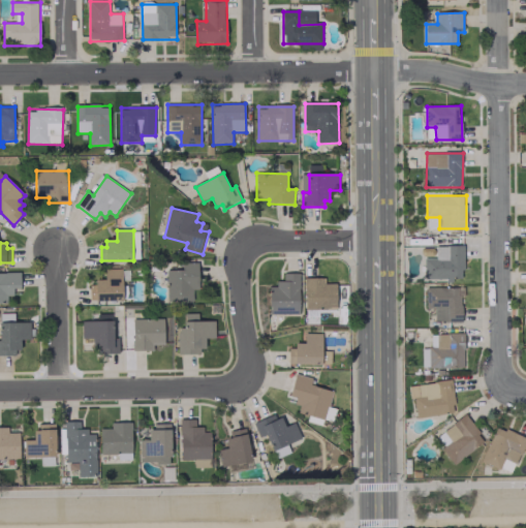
[(425,258),(426,280),(465,280),(464,246),(437,247),(437,258),(425,258)]
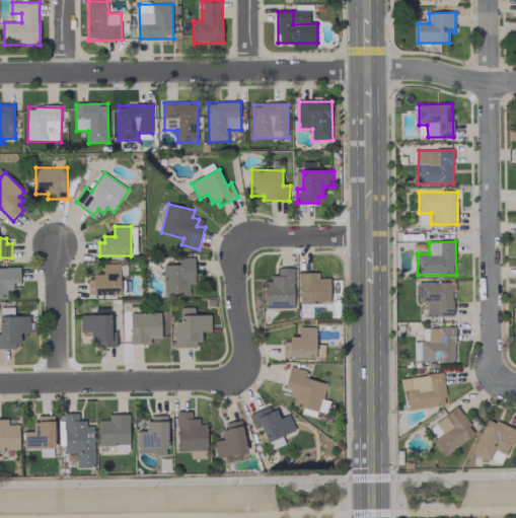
[(197,259),(180,259),(180,266),(165,266),(166,296),(192,295),(191,285),(197,284),(197,259)]
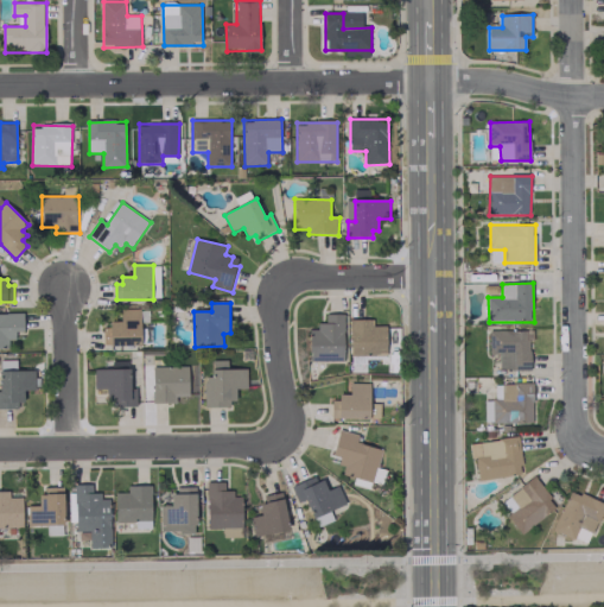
[(105,330),(112,329),(112,323),(122,323),(122,311),(141,311),(142,346),(105,346),(105,330)]
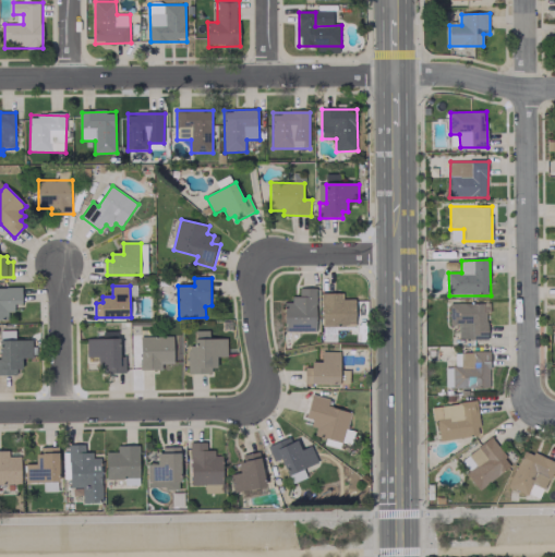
[(0,319),(11,319),(11,312),(16,312),(16,304),(24,304),(23,288),(0,288),(0,319)]
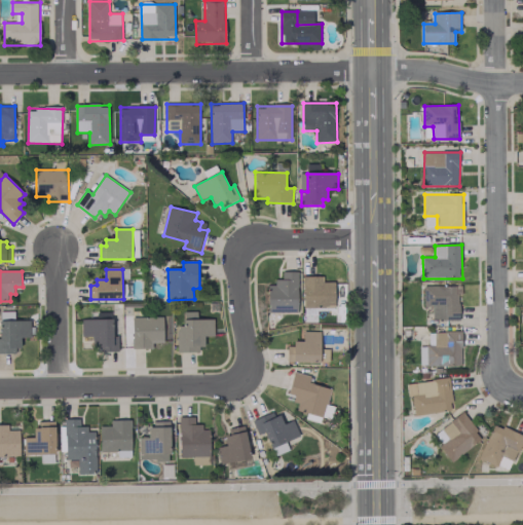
[(269,313),(269,286),(277,286),(277,280),(284,280),(284,273),(299,273),(299,313),(269,313)]
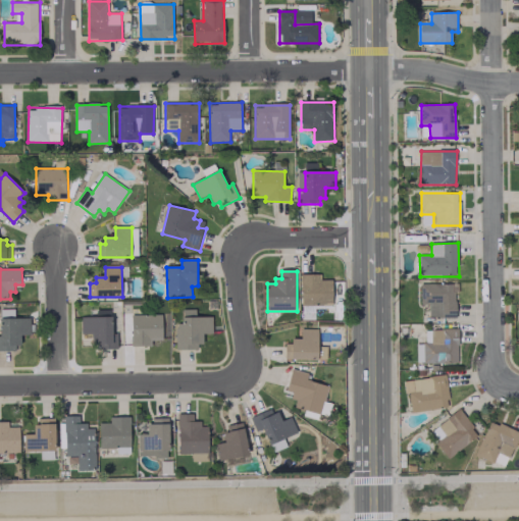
[(302,275),(322,275),(322,280),(333,280),(333,307),(302,307),(302,275)]
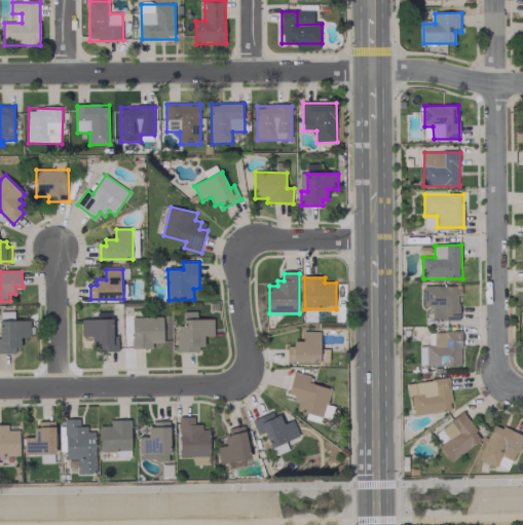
[(460,321),(460,287),(425,286),(424,306),(432,306),(432,321),(460,321)]
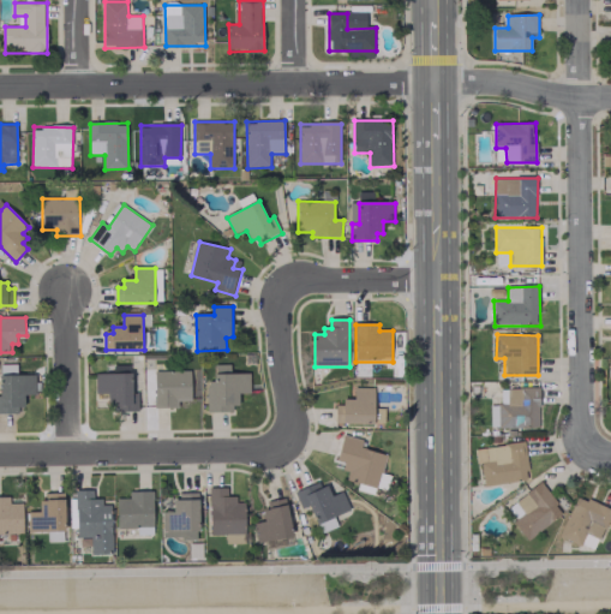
[(251,374),(252,393),(240,394),(240,405),(232,405),(233,412),(209,412),(208,387),(210,387),(210,382),(217,382),(216,365),(233,364),(233,375),(251,374)]
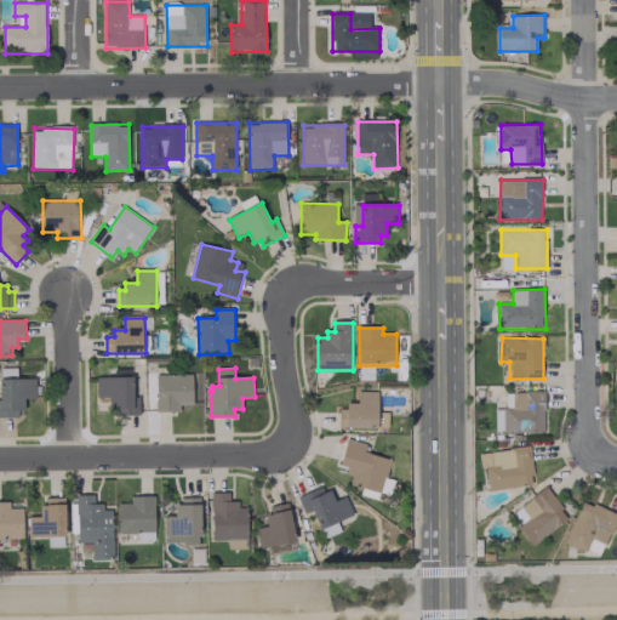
[(158,375),(195,375),(195,407),(182,407),(182,413),(158,413),(158,375)]
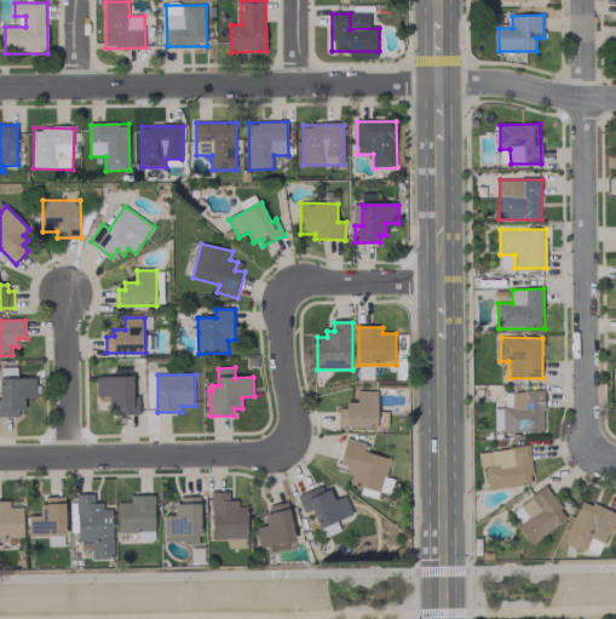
[(142,414),(116,414),(116,408),(109,408),(109,397),(97,397),(97,377),(134,377),(134,397),(142,397),(142,414)]
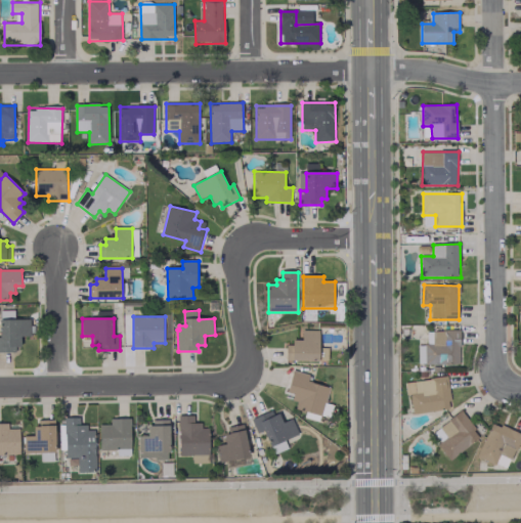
[(0,352),(17,352),(17,347),(24,347),(24,338),(34,338),(33,320),(2,321),(2,339),(0,339),(0,352)]
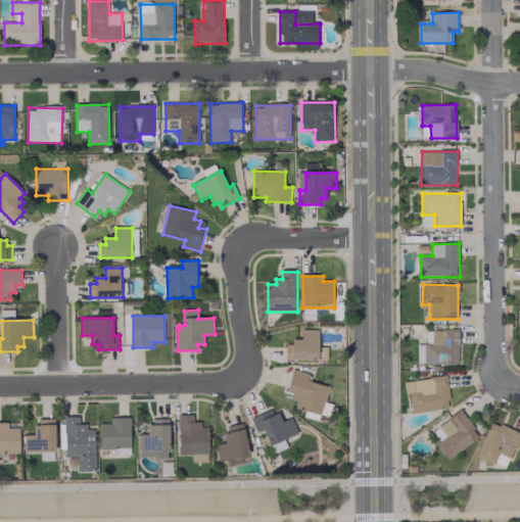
[(302,330),(302,340),(293,340),(293,345),(287,345),(287,360),(320,361),(320,330),(302,330)]
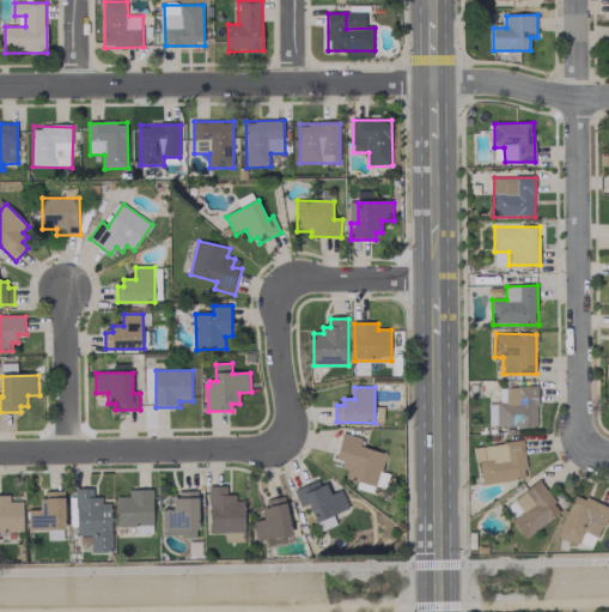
[(539,387),(507,387),(507,406),(489,405),(489,426),(539,426),(539,387)]
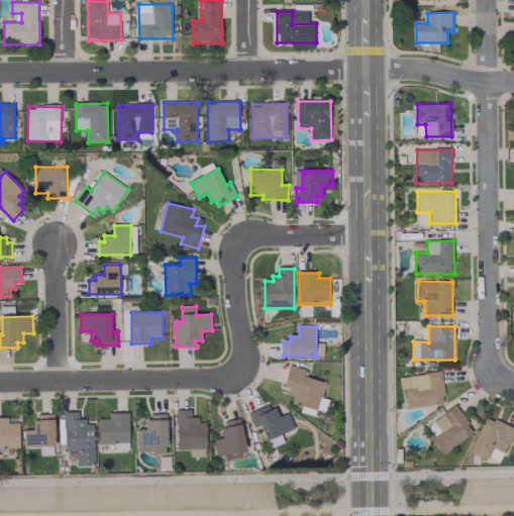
[(290,367),(306,371),(305,377),(326,383),(318,411),(294,404),(295,398),(289,396),(291,389),(284,388),(290,367)]
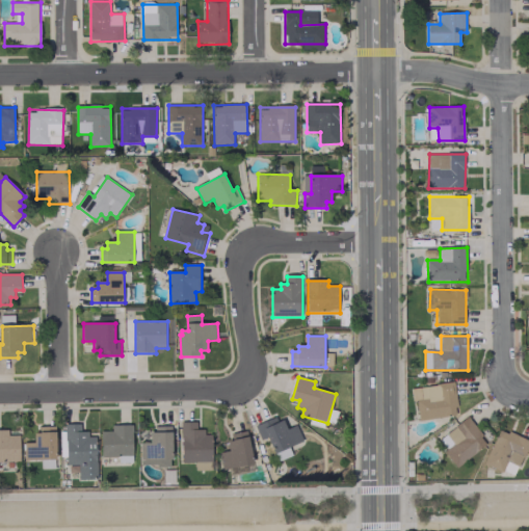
[(418,420),(458,416),(455,382),(415,388),(418,420)]
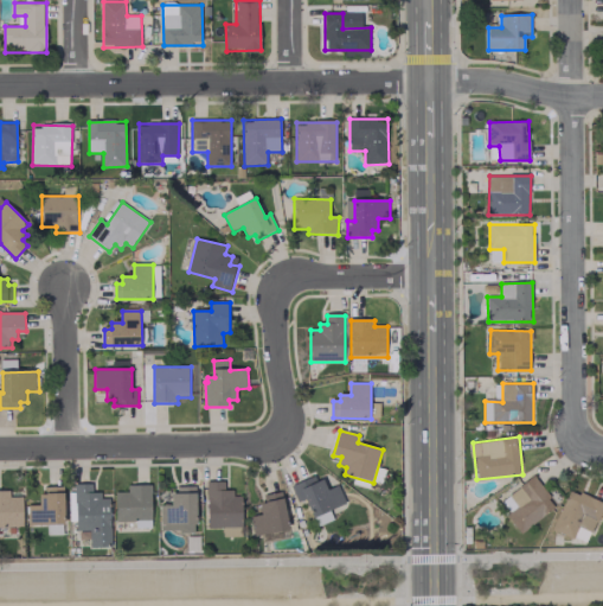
[(520,534),(557,508),(536,477),(501,499),(511,514),(507,516),(520,534)]
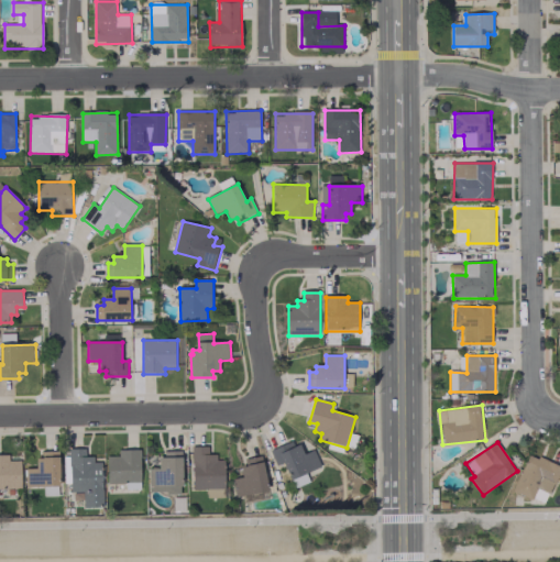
[(272,452),(278,466),(285,463),(293,481),(322,466),(315,451),(305,455),(300,445),(285,452),(283,447),(272,452)]
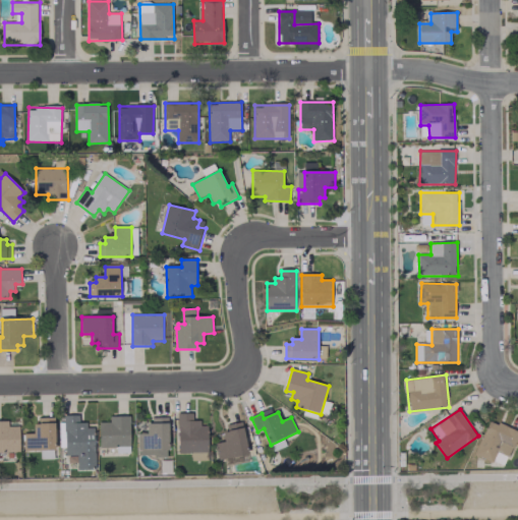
[(179,415),(193,414),(194,421),(203,421),(203,426),(209,426),(210,454),(180,455),(179,415)]
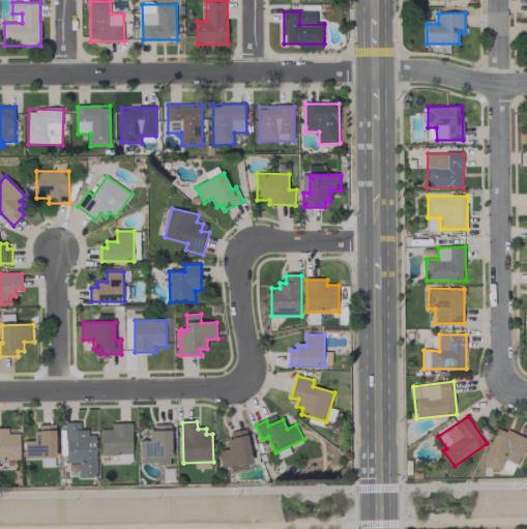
[(66,423),(67,463),(80,463),(81,478),(98,477),(97,436),(90,437),(90,431),(82,431),(82,423),(66,423)]
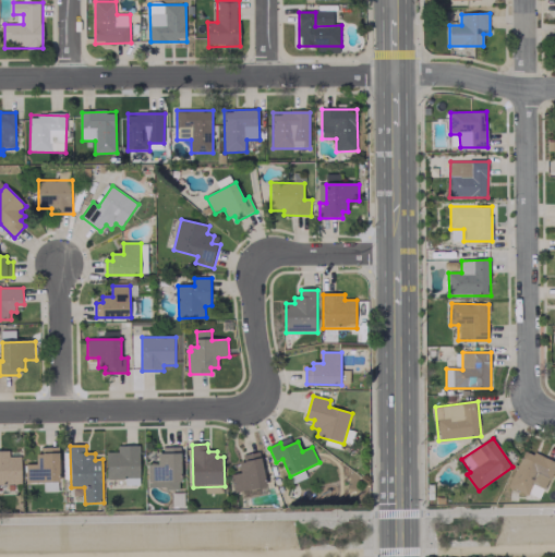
[(141,447),(142,480),(108,480),(108,453),(119,453),(119,447),(141,447)]
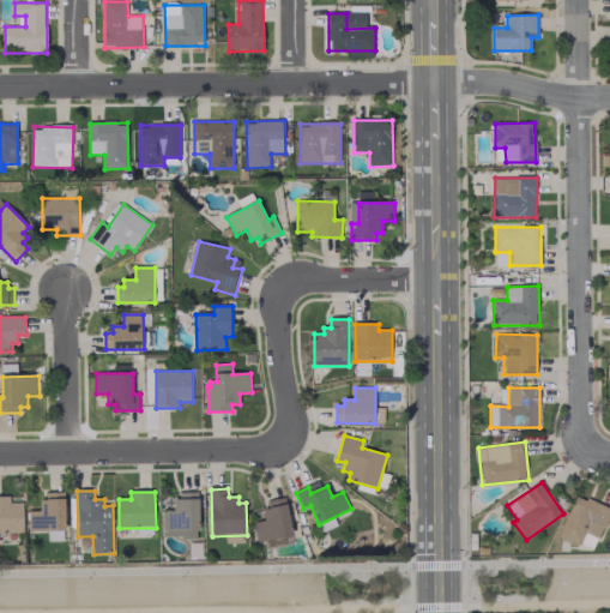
[(30,512),(30,532),(66,532),(66,494),(48,494),(48,502),(41,502),(41,512),(30,512)]
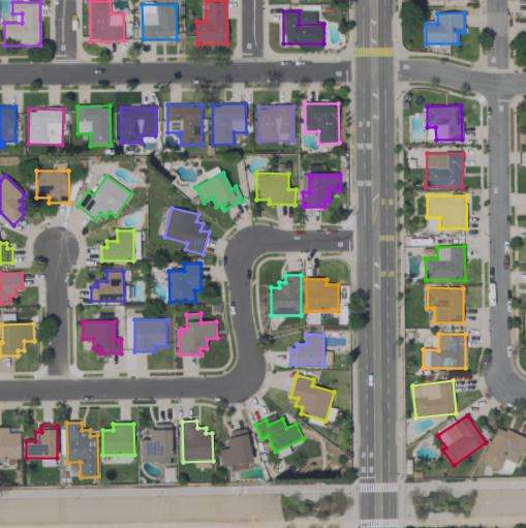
[(525,438),(498,426),(483,460),(513,474),(525,446),(525,438)]
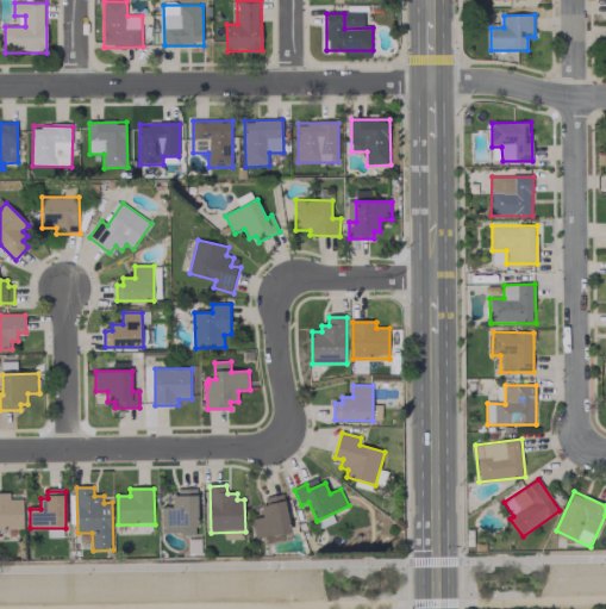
[(0,530),(25,530),(24,501),(11,501),(11,495),(0,495),(0,530)]
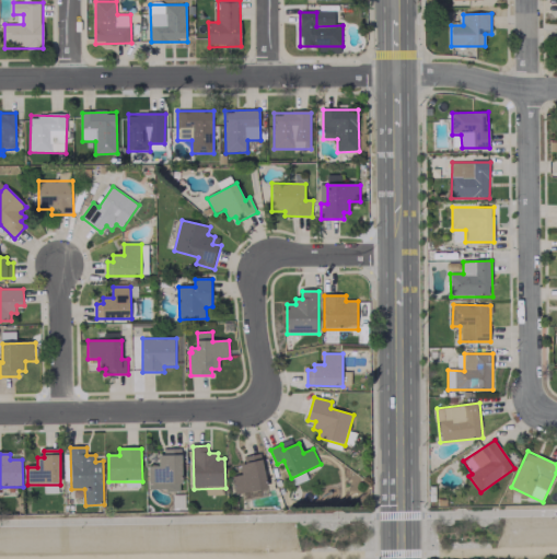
[(160,456),(160,467),(150,467),(150,486),(184,485),(183,455),(160,456)]
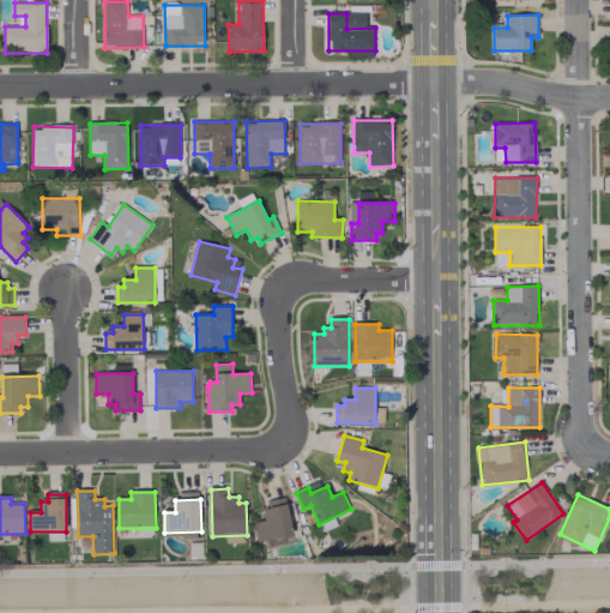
[(288,505),(294,535),(259,542),(255,524),(266,522),(264,511),(288,505)]
